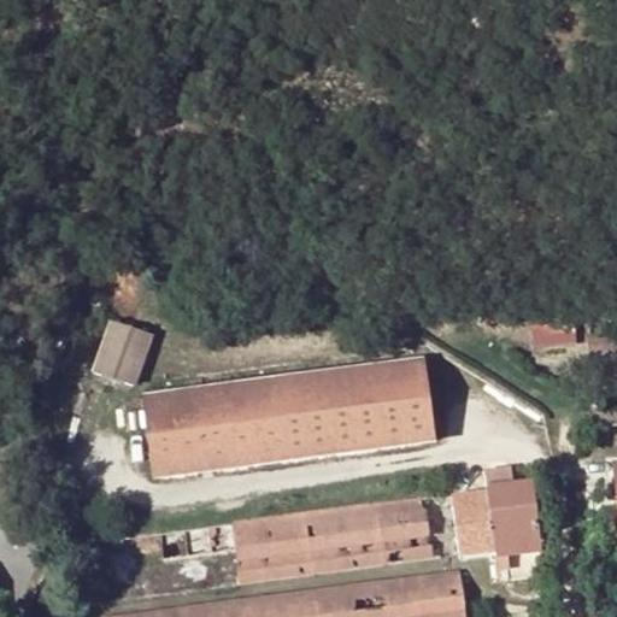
[(579,315),(526,309),(523,342),(575,347),(579,315)]
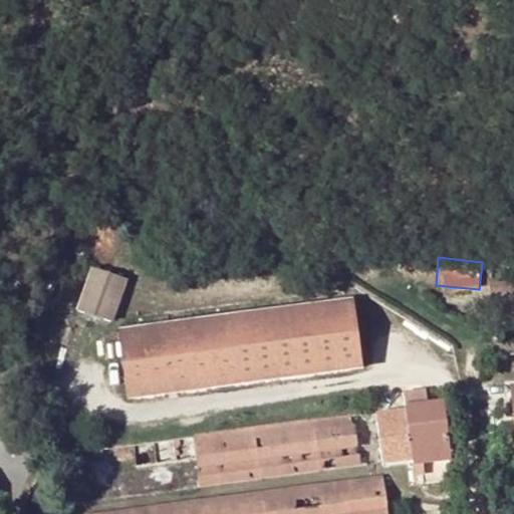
[(123,286),(97,275),(82,309),(107,319),(123,286)]
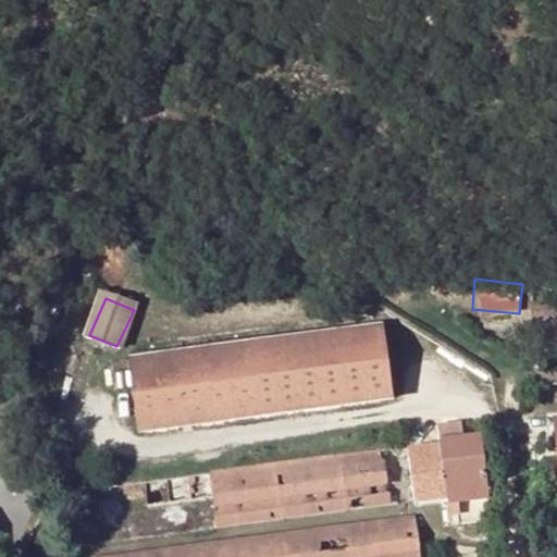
[(382,326),(131,360),(140,432),(392,398),(382,326)]
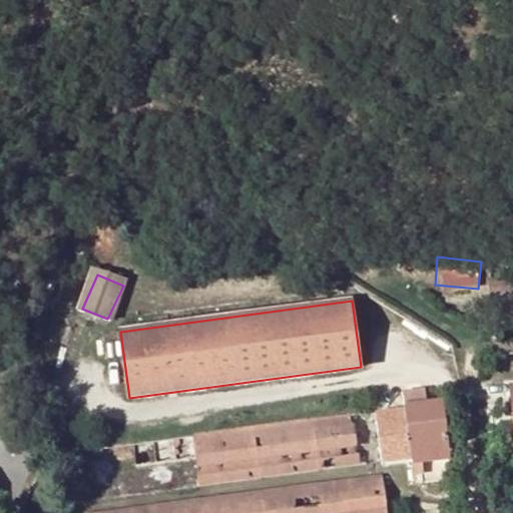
[(444,403),(408,407),(416,463),(451,459),(444,403)]
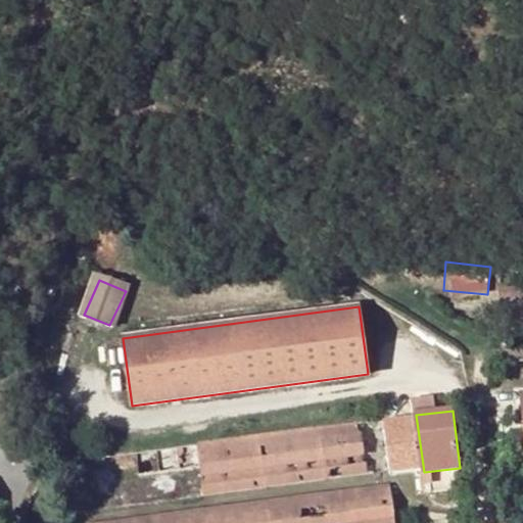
[(412,417),(382,420),(389,465),(417,461),(412,417)]
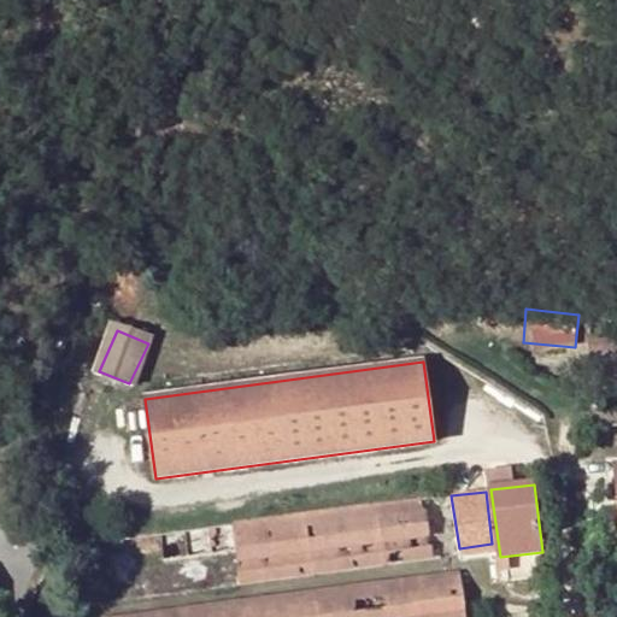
[(451,495),(233,524),(240,583),(459,556),(459,548),(451,495)]
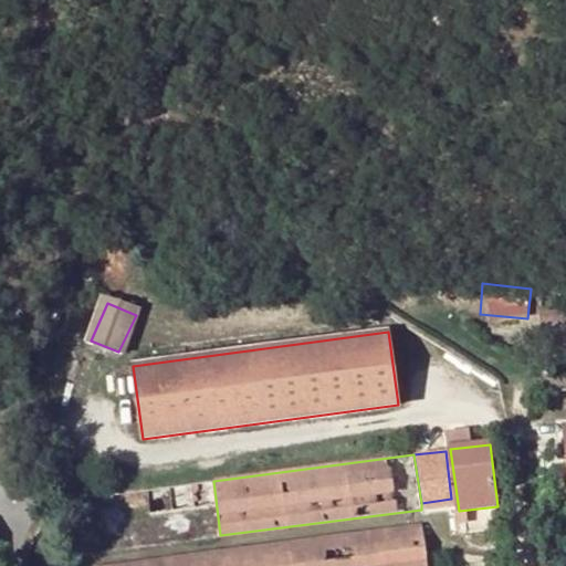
[(428,565),(422,525),(115,565),(428,565)]
